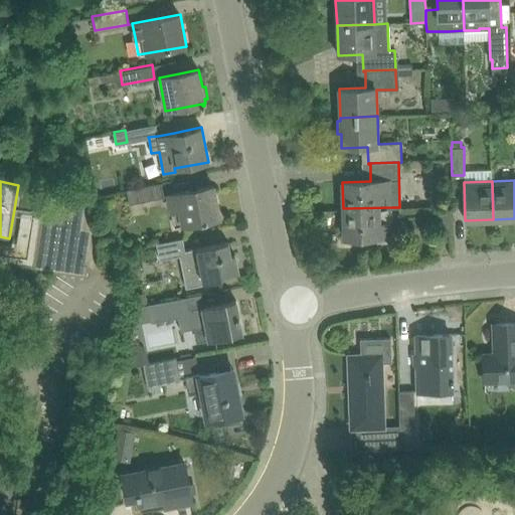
[(161,182),(127,188),(129,203),(164,196),(161,182)]
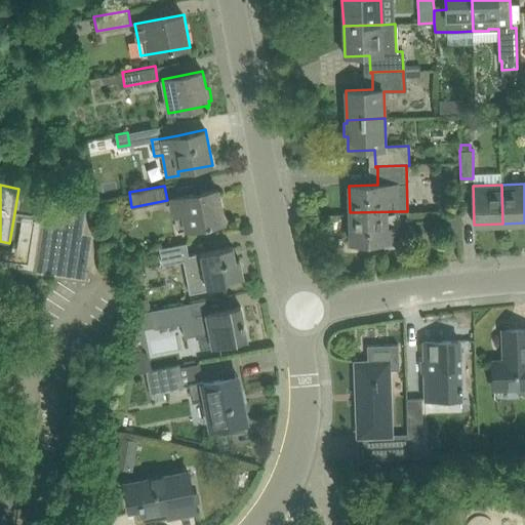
[(217,189),(171,198),(174,214),(184,212),(187,229),(224,220),(217,189)]
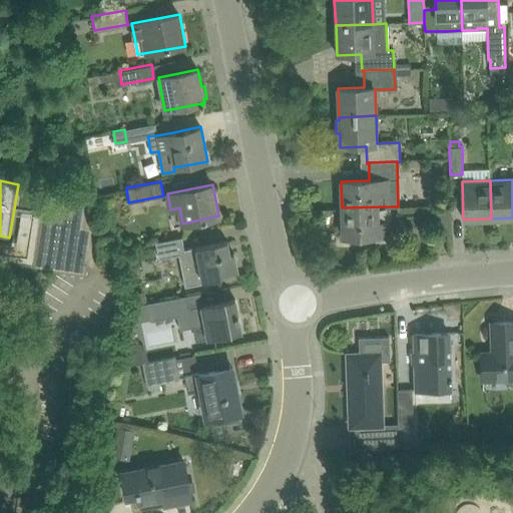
[(392,235),(391,206),(342,207),(343,237),(392,235)]
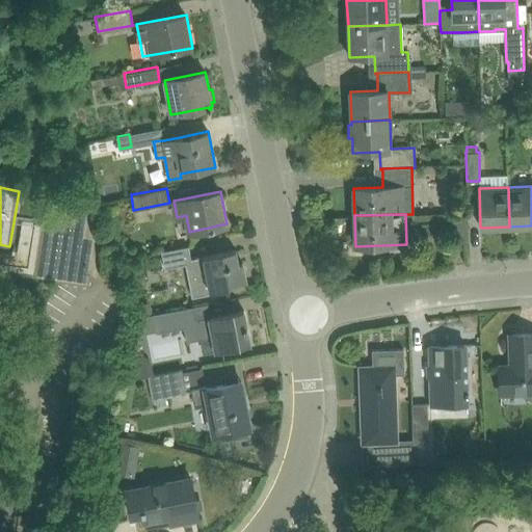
[(9,246),(0,244),(0,277),(37,284),(38,277),(45,221),(15,216),(9,246)]
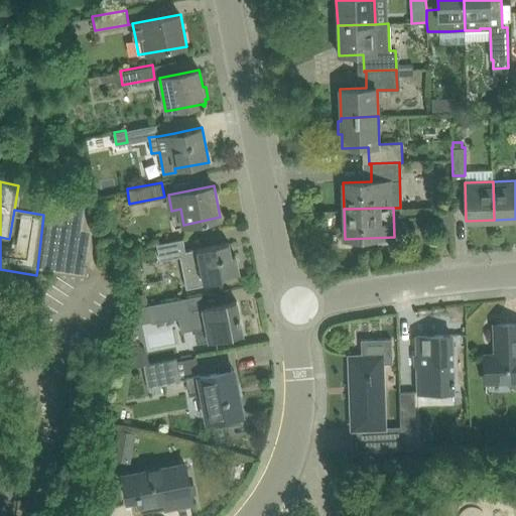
[(160,259),(180,255),(179,251),(185,250),(183,238),(157,243),(160,259)]
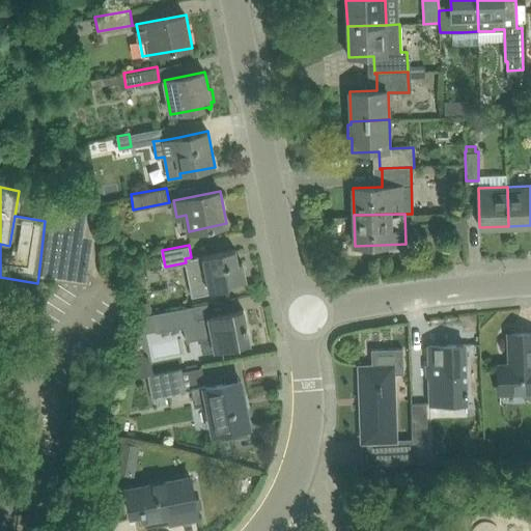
[(239,261),(235,248),(191,257),(185,258),(186,262),(192,296),(212,292),(212,289),(230,285),(229,283),(246,280),(243,260),(239,261)]
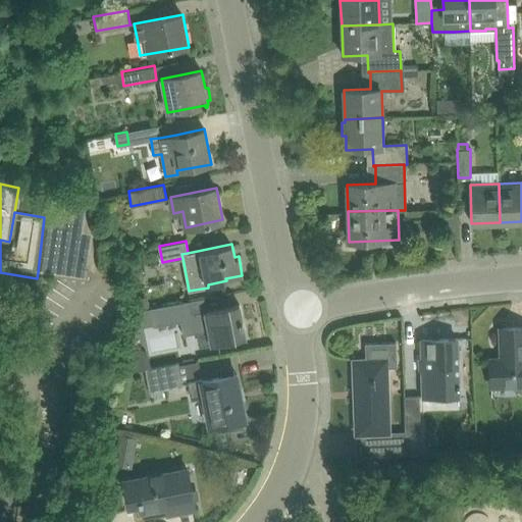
[(153,326),(180,320),(179,315),(186,314),(184,301),(150,307),(150,308),(153,326)]
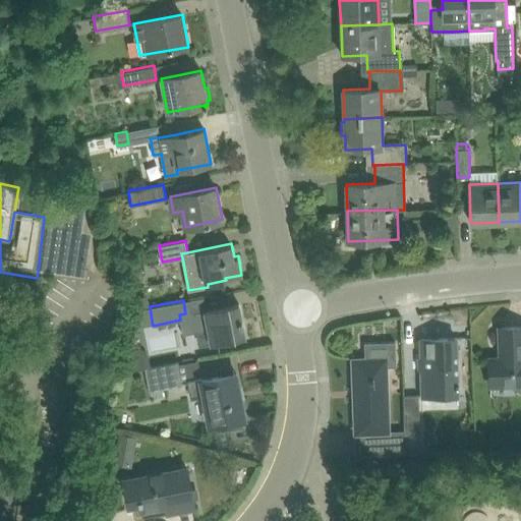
[(245,336),(239,303),(185,313),(179,314),(180,320),(181,325),(193,323),(194,332),(209,329),(212,343),(216,342),(245,336)]
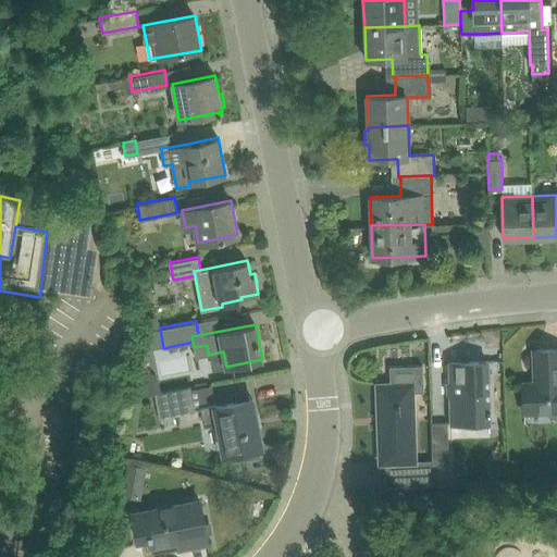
[(522,384),(523,405),(523,410),(556,409),(556,349),(533,350),(534,384),(522,384)]
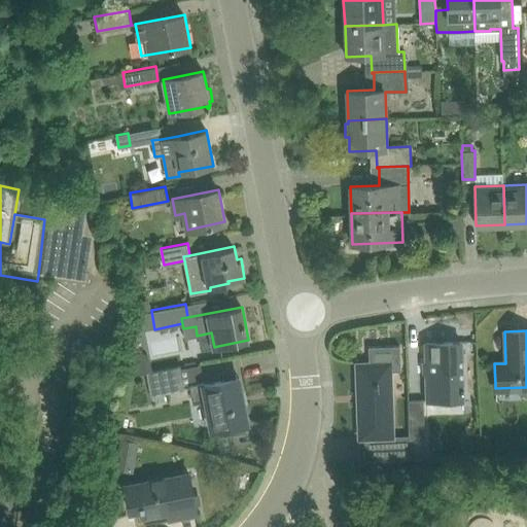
[(427,401),(446,400),(463,400),(461,341),(425,342),(427,401)]
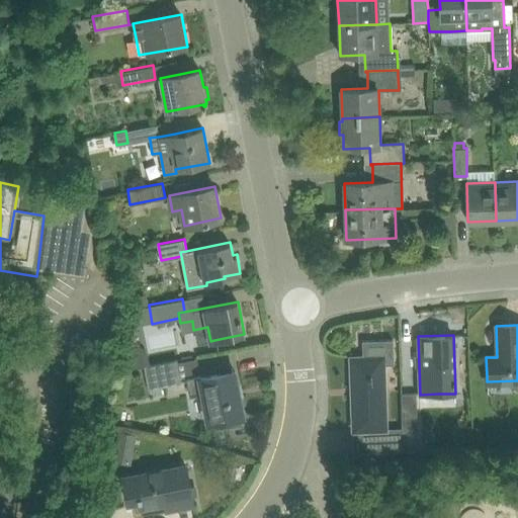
[(354,400),(352,400),(353,429),(385,428),(383,364),(395,364),(394,340),(363,341),(363,356),(352,357),(354,400)]
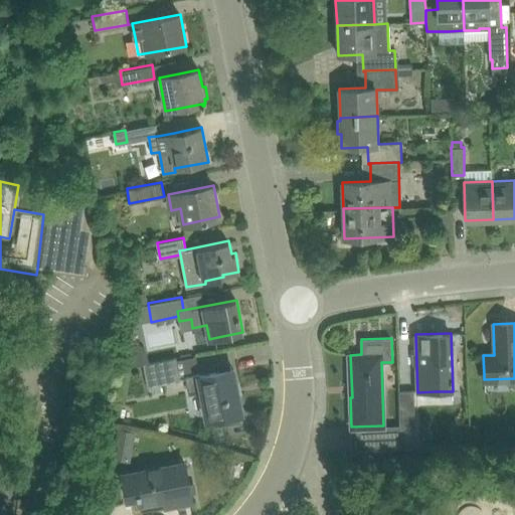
[(148,386),(181,380),(177,360),(177,357),(144,363),(148,386)]
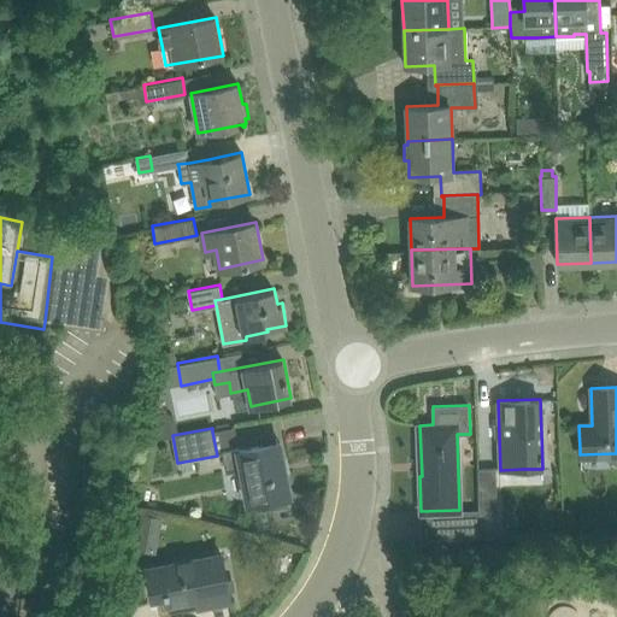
[(280,441),(275,442),(244,448),(240,448),(239,446),(223,450),(227,471),(242,468),(248,501),(254,500),(291,493),(286,471),(280,441)]
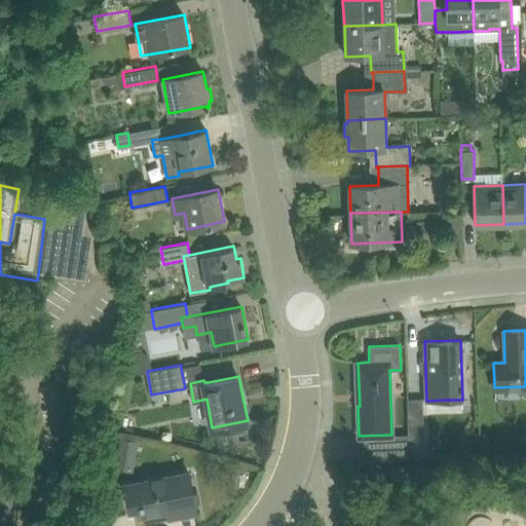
[(425,458),(425,430),(409,430),(409,445),(409,458),(425,458)]
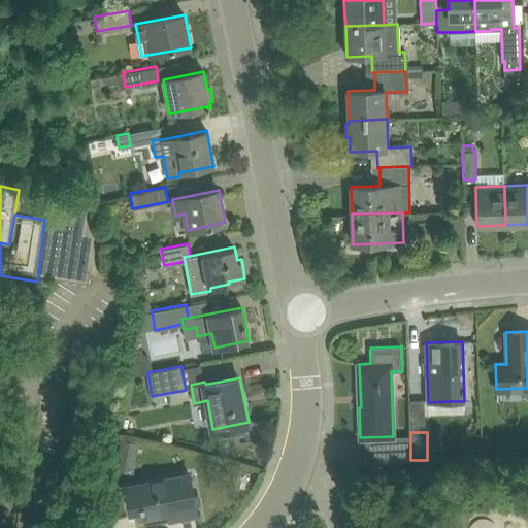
[(122,440),(120,455),(138,458),(140,443),(122,440)]
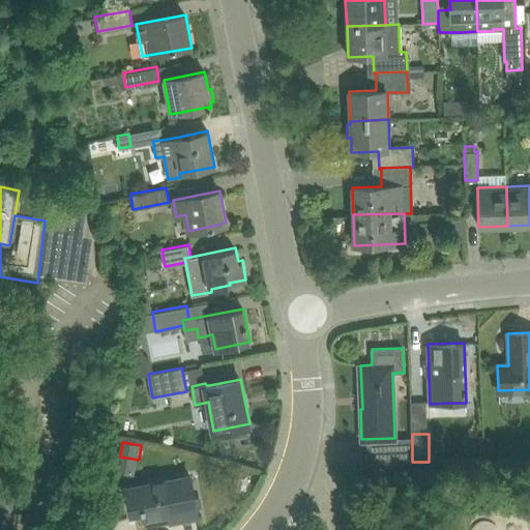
[(412,448),(385,448),(385,463),(412,462),(412,448)]
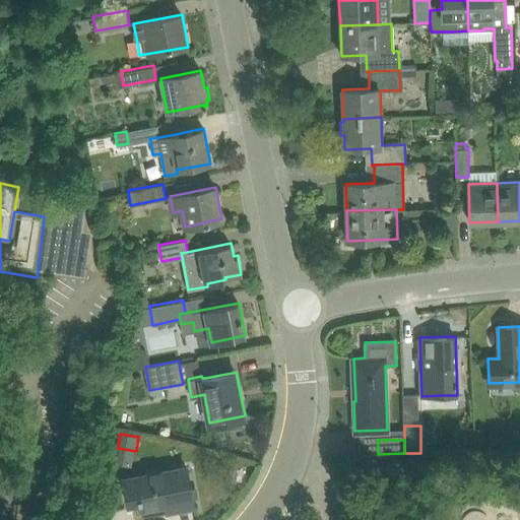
[(187,468),(138,476),(126,478),(127,482),(130,503),(140,501),(141,508),(176,502),(178,509),(193,507),(187,468)]
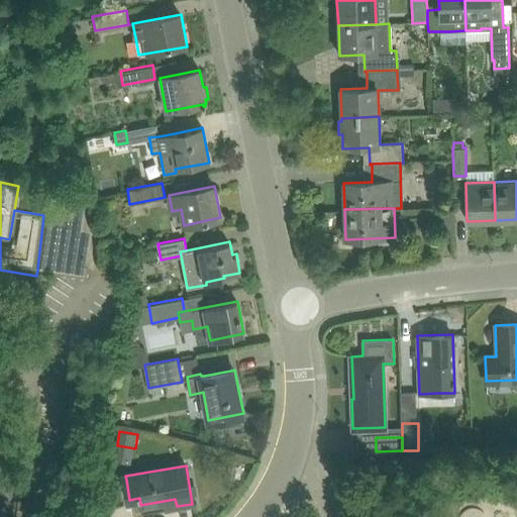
[(118,516),(120,509),(105,507),(103,516),(118,516)]
